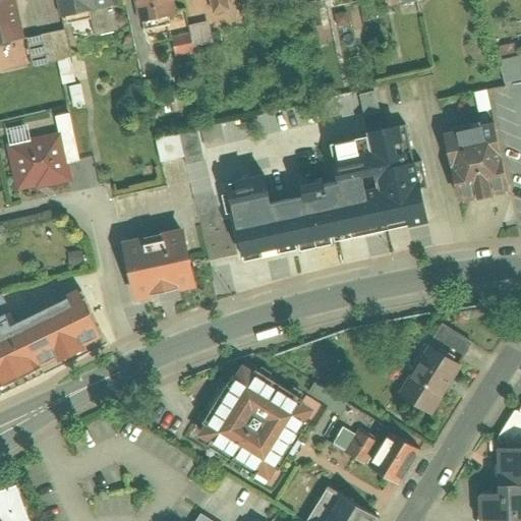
[(16,0),(0,0),(0,47),(26,41),(16,0)]
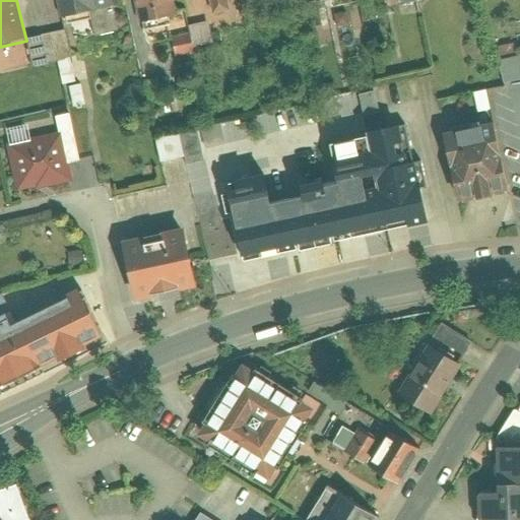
[(116,0),(60,0),(64,20),(118,10),(116,0)]
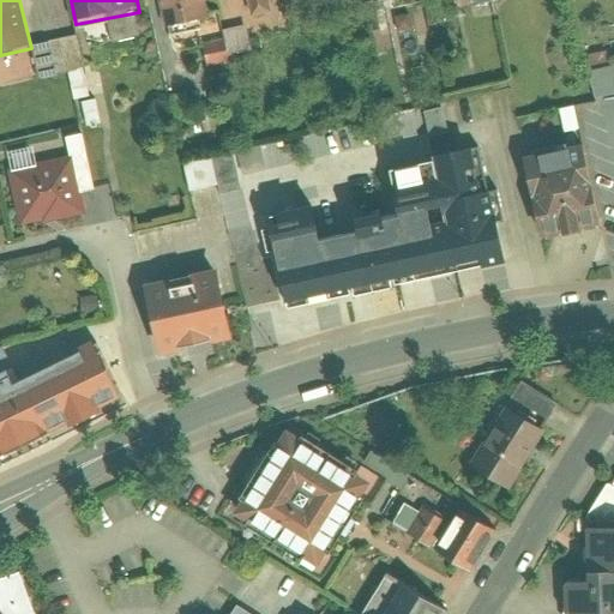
[(205,0),(160,0),(167,29),(210,19),(205,0)]
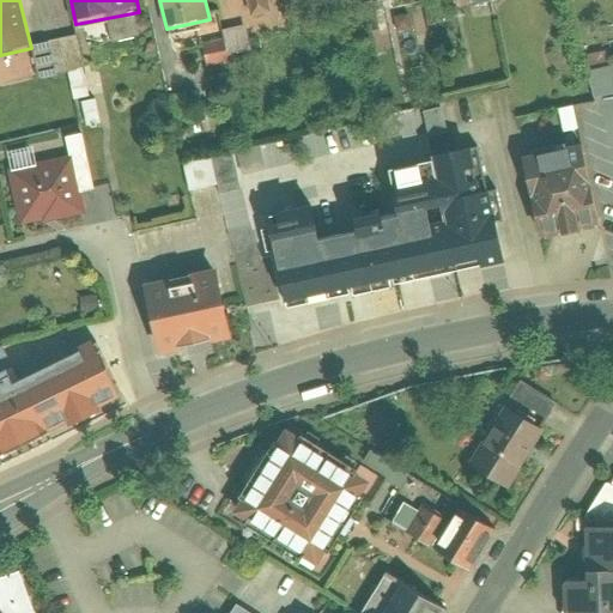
[(250,0),(255,18),(275,14),(272,0),(250,0)]
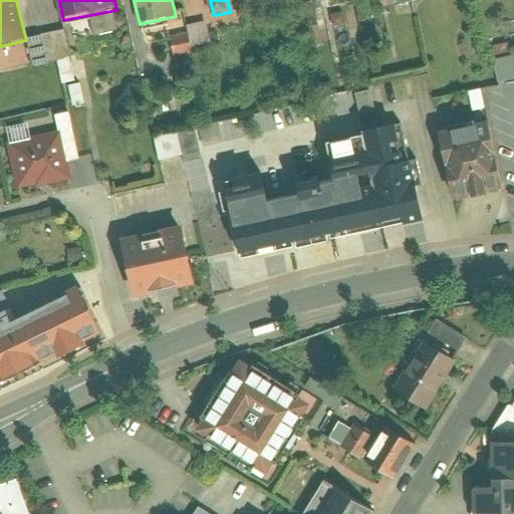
[(513,53),(492,58),(497,81),(513,77),(513,53)]
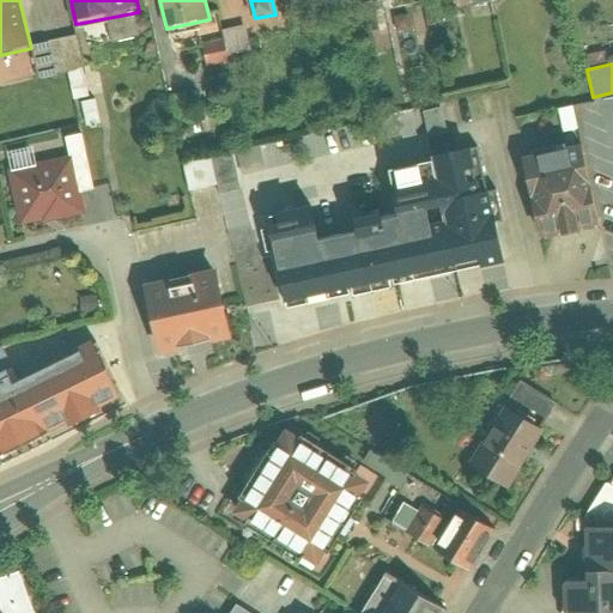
[(424,111),(431,133),(448,128),(441,107),(424,111)]
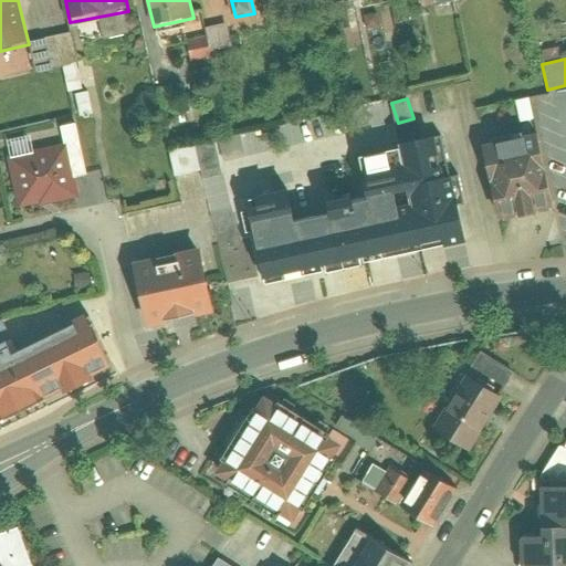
[(554,206),(537,133),(483,145),(500,218),(554,206)]
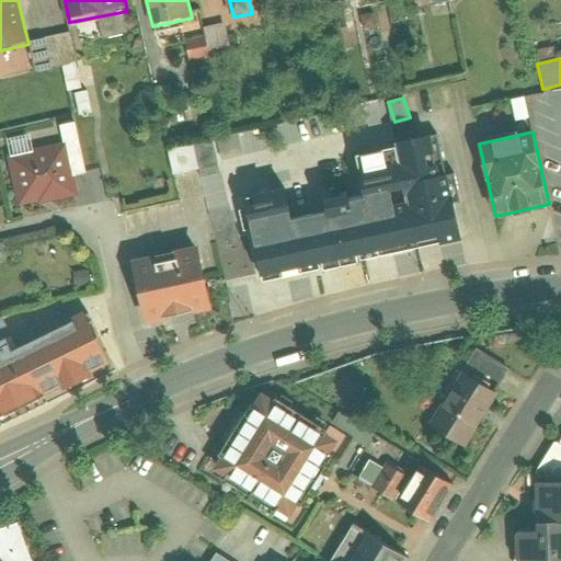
[(216,136),(218,158),(242,156),(240,134),(216,136)]
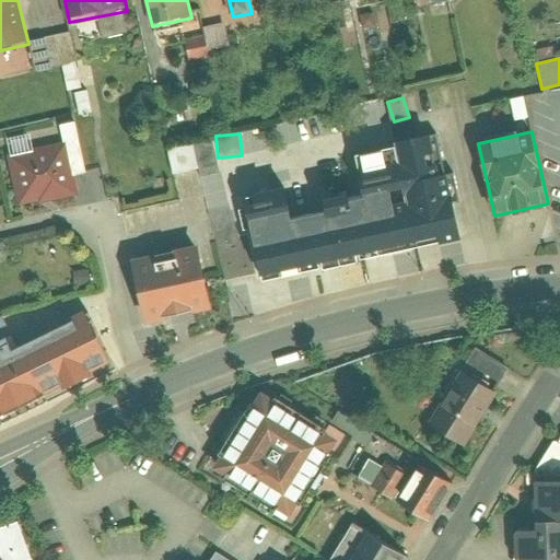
[(396,146),(418,247),(459,238),(452,203),(459,202),(454,173),(445,175),(438,137),(396,146)]
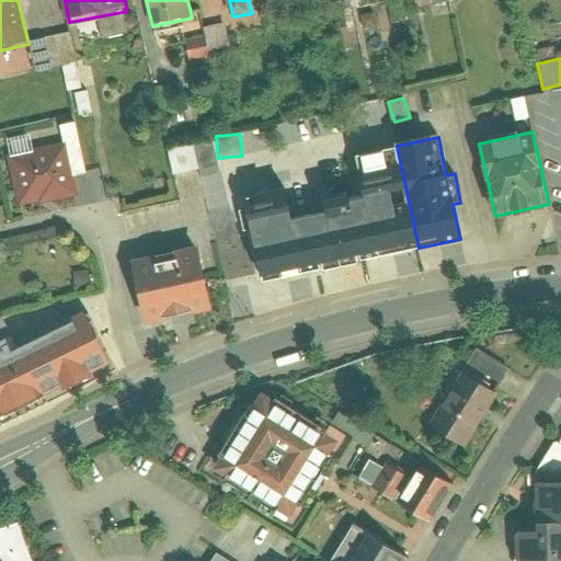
[(168,149),(173,175),(201,170),(202,175),(219,172),(213,139),(168,149)]
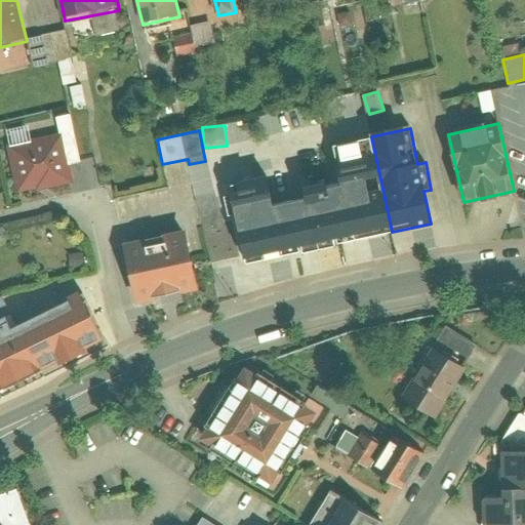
[(62,135),(9,147),(19,196),(72,185),(62,135)]
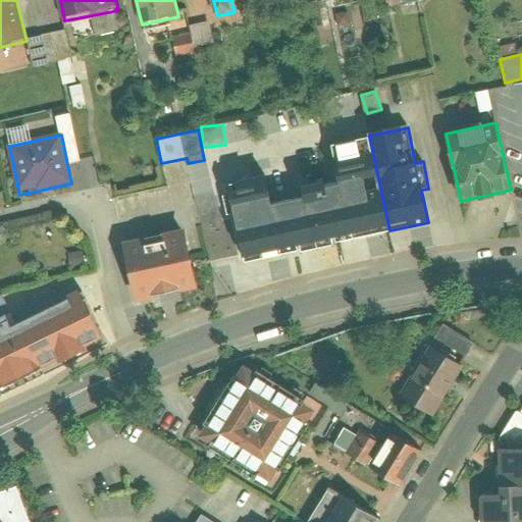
[(311,185),(324,245),(389,230),(369,136),(331,144),(340,181),(324,186),(323,181),(311,185)]
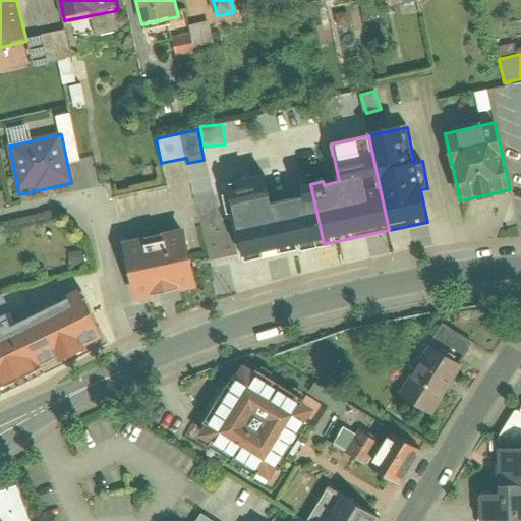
[(244,262),(301,249),(290,199),(272,204),(266,175),(228,183),(230,193),(223,195),(227,215),(234,214),(244,262)]
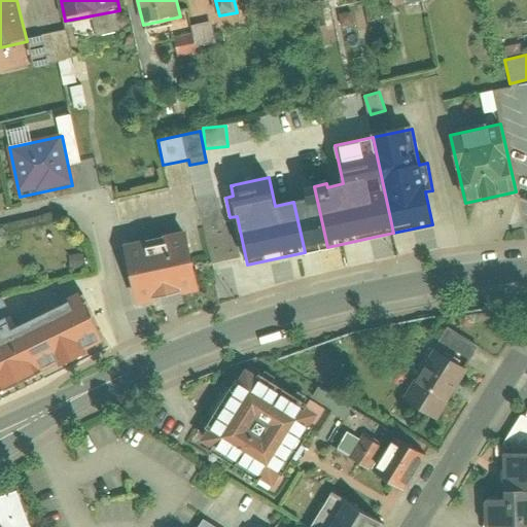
[(305,252),(327,247),(314,186),(307,188),(309,199),(293,202),(305,252)]
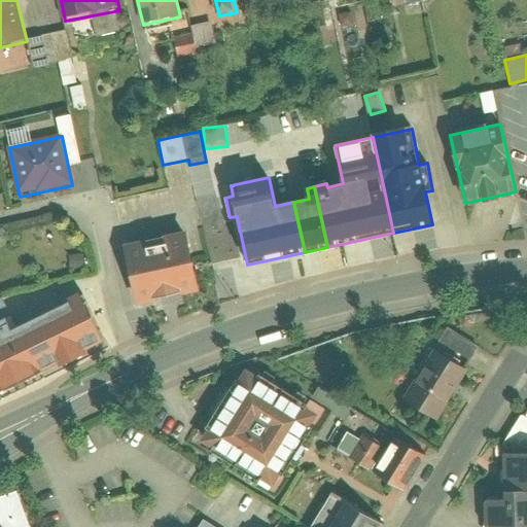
[(188,234),(126,246),(136,302),(199,290),(188,234)]
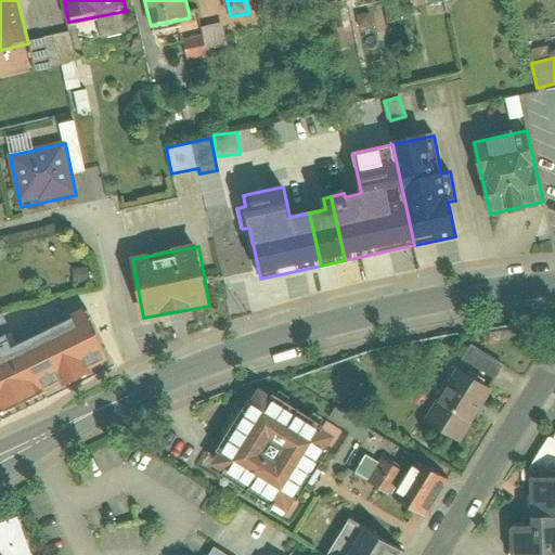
[(88,310),(13,347),(7,334),(0,337),(0,413),(3,421),(48,399),(43,388),(110,356),(88,310)]
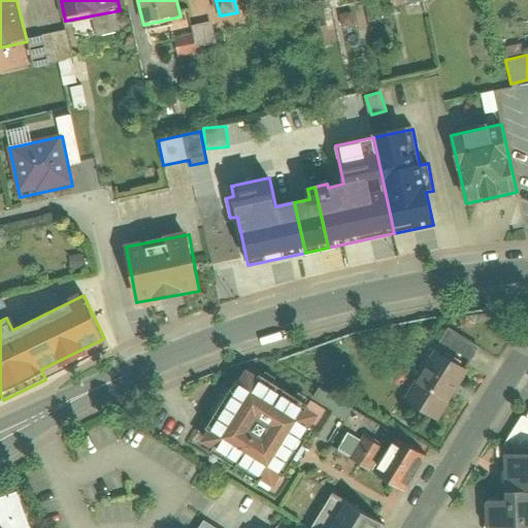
[(440,422),(480,344),(447,328),(437,345),(434,343),(404,403),(440,422)]
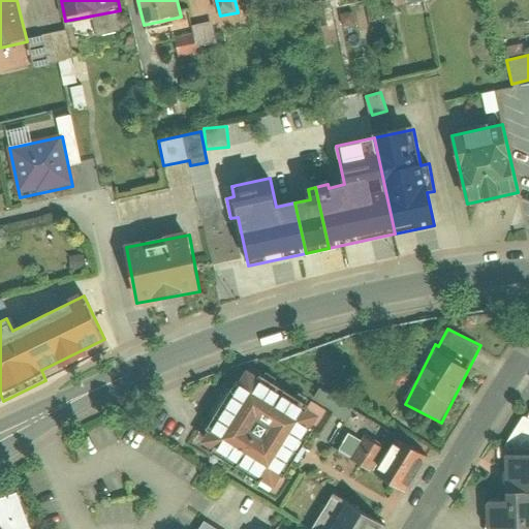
[(243,368),(199,444),(279,490),(322,413),(243,368)]
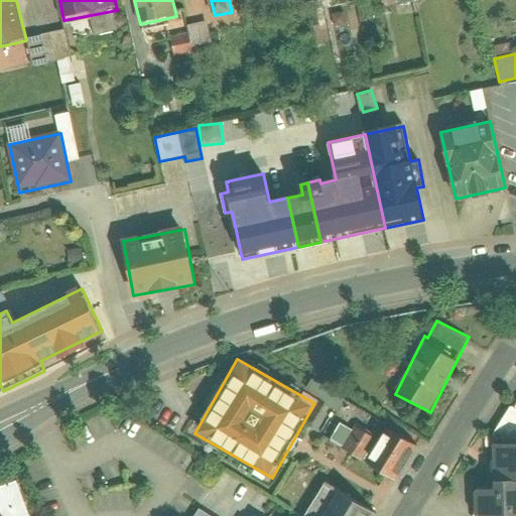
[(472,515),(515,515),(515,397),(514,396),(489,444),(490,487),(472,488),(472,515)]
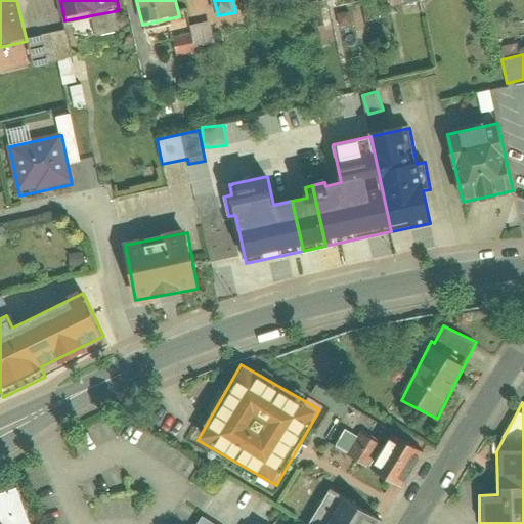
[(404,486),(423,451),(390,435),(384,446),(345,426),(333,449),(404,486)]
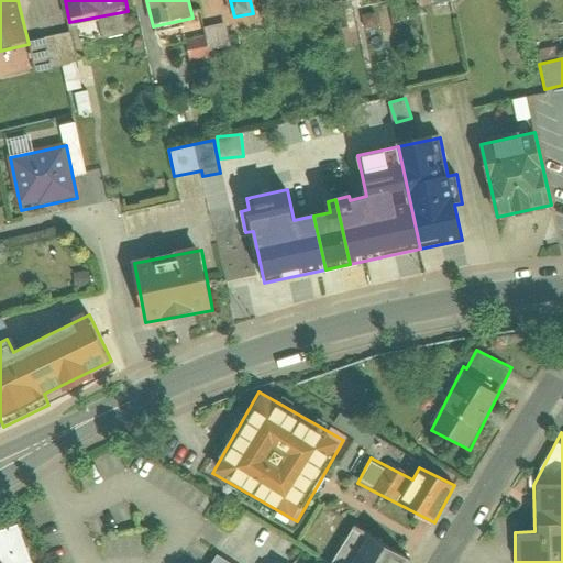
[(32,562),(19,523),(0,530),(0,562),(32,562)]
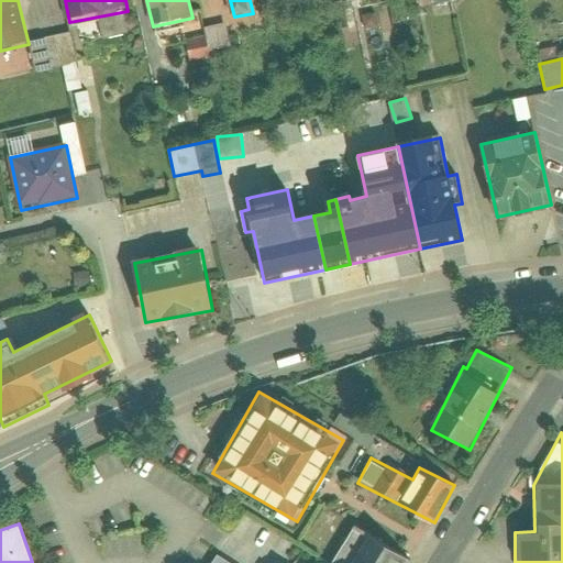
[(407,562),(409,560),(353,526),(330,562),(317,562),(316,562),(407,562)]
